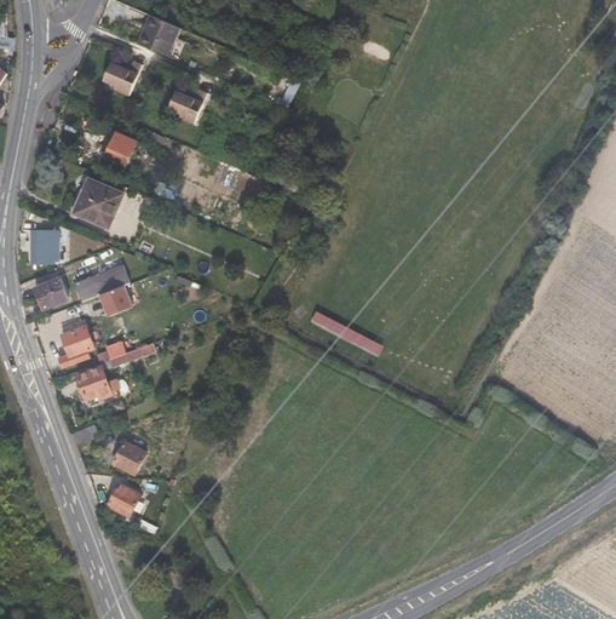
[(145,47),(171,58),(178,40),(183,28),(155,16),(150,26),(154,28),(145,47)]
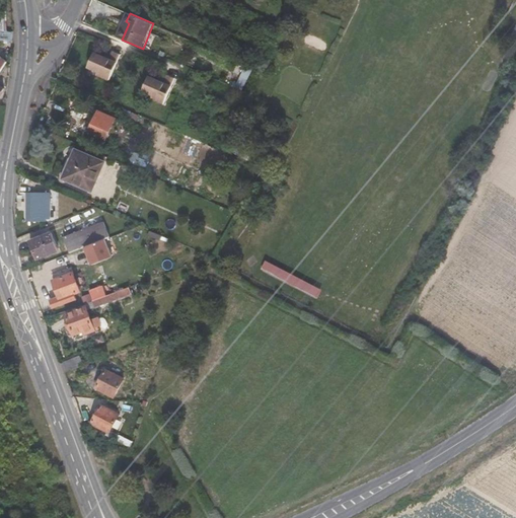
[(154,35),(158,26),(153,23),(149,33),(154,35)]
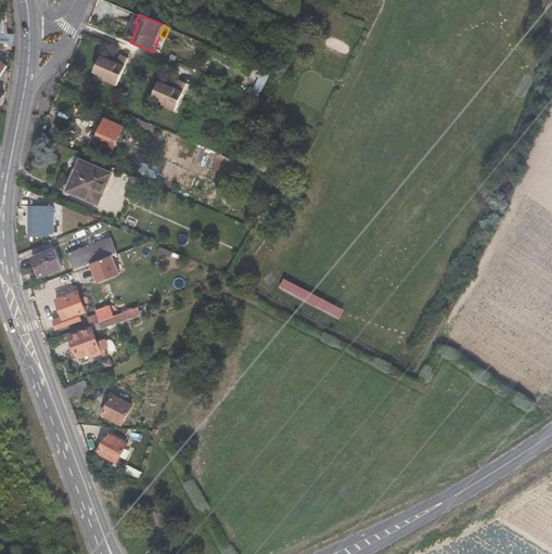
[(92,26),(88,37),(95,40),(100,30),(92,26)]
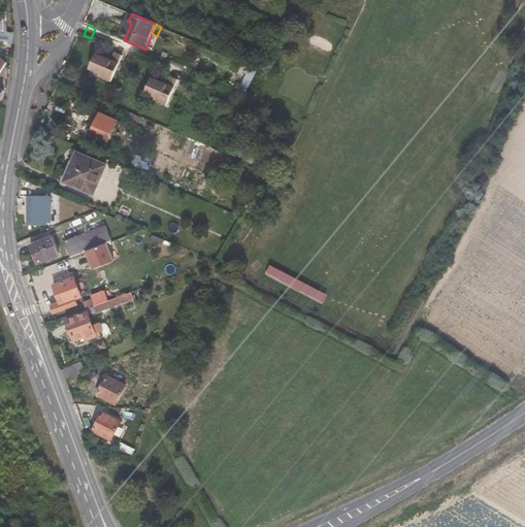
[(0,48),(11,51),(11,39),(0,39),(0,48)]
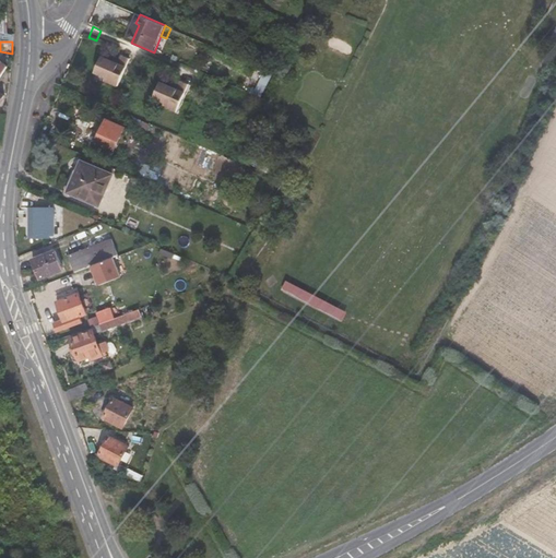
[(122,88),(135,61),(125,57),(121,67),(118,66),(119,63),(107,58),(99,74),(110,80),(108,82),(122,88)]
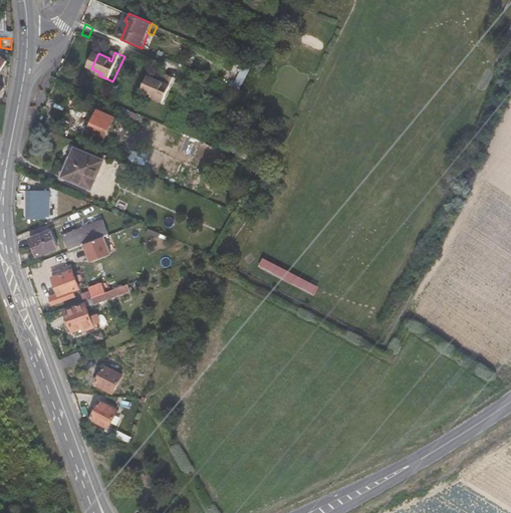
[(231,88),(238,91),(250,68),(243,65),(231,88)]
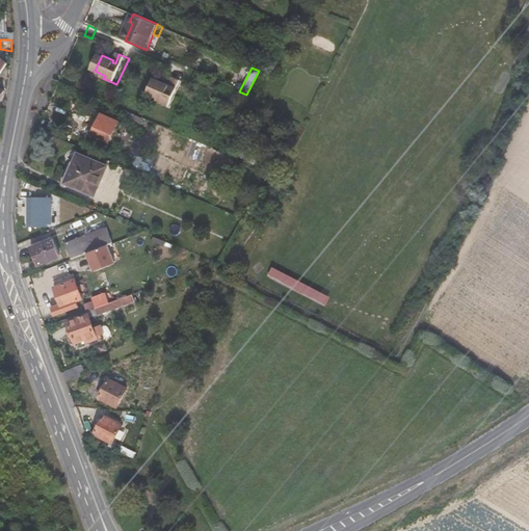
[(165,106),(177,79),(168,76),(164,85),(160,84),(161,82),(150,77),(142,93),(154,97),(152,101),(165,106)]
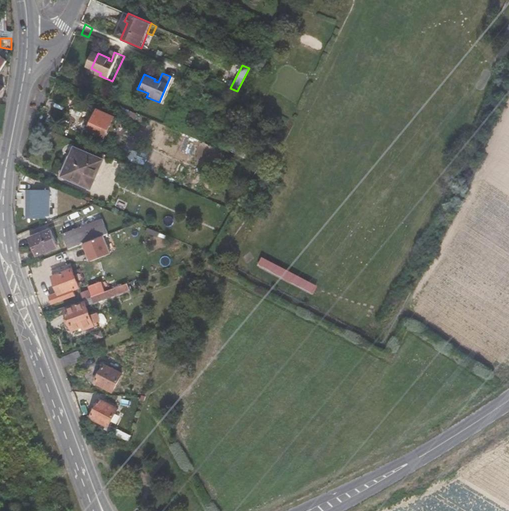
[(105,139),(115,117),(101,111),(91,133),(105,139)]
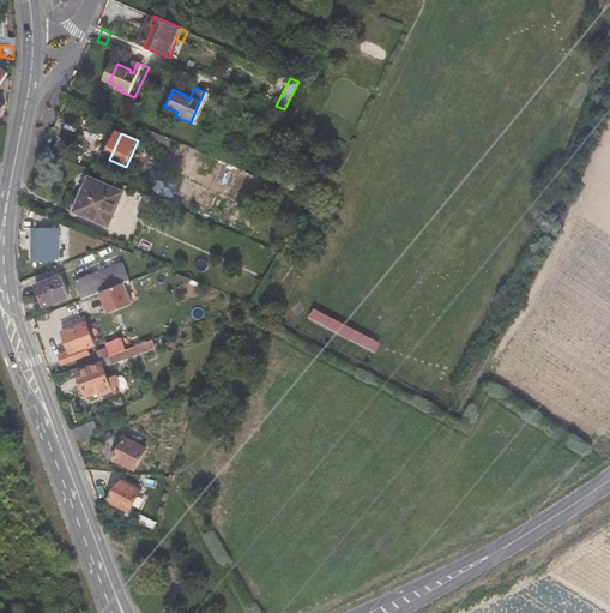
[(91,178),(85,192),(91,196),(84,210),(77,206),(74,214),(107,228),(122,192),(91,178)]
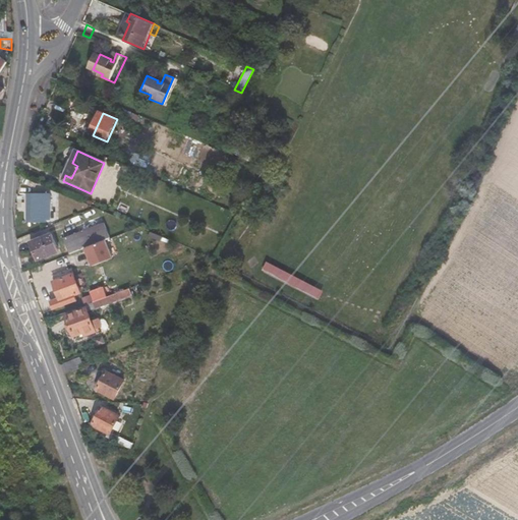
[(77,166),(72,163),(65,175),(71,178),(77,166)]
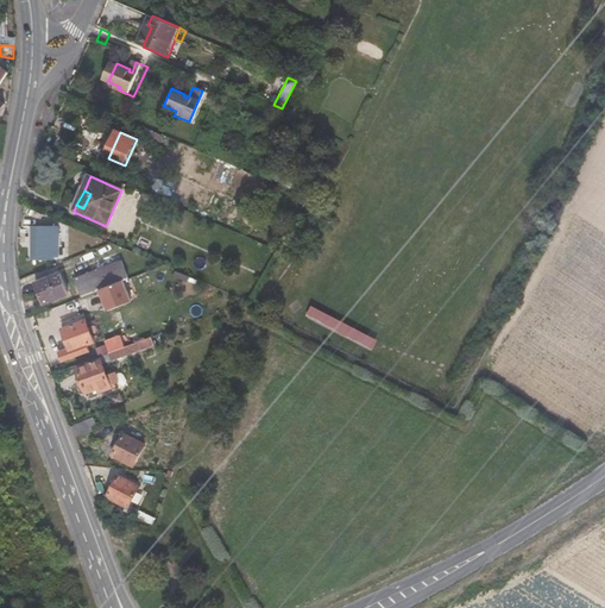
[(51,257),(51,240),(32,240),(33,258),(51,257)]
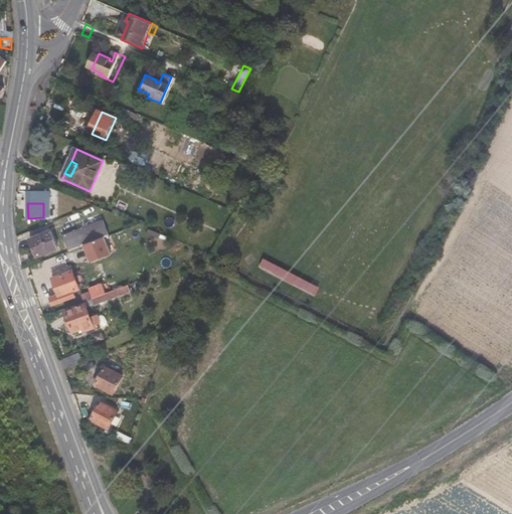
[(99,238),(102,237),(97,227),(94,221),(58,233),(65,250),(78,245),(99,238)]
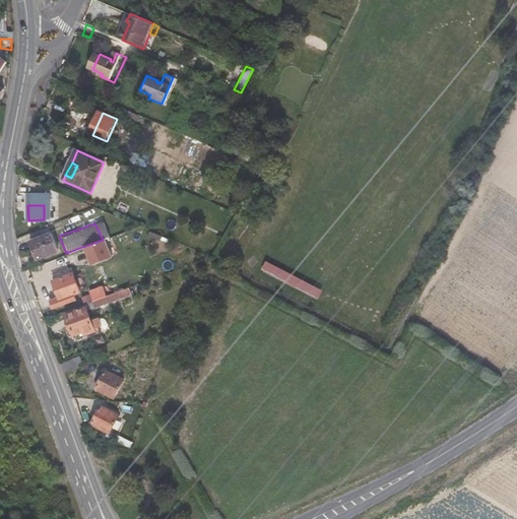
[(53,252),(47,233),(29,240),(37,258),(53,252)]
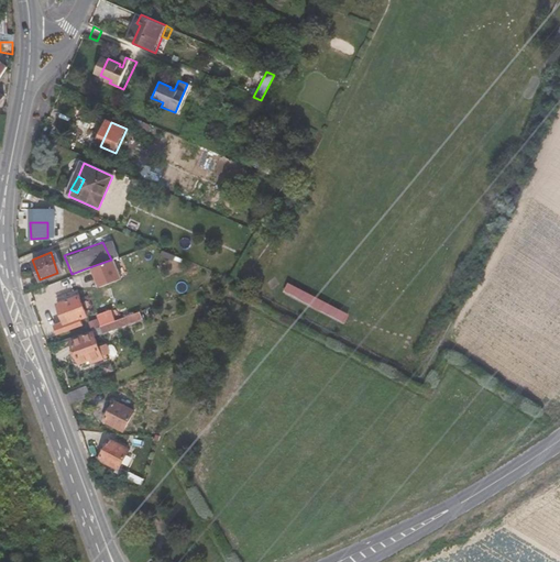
[(108,261),(86,268),(94,289),(116,281),(108,261)]
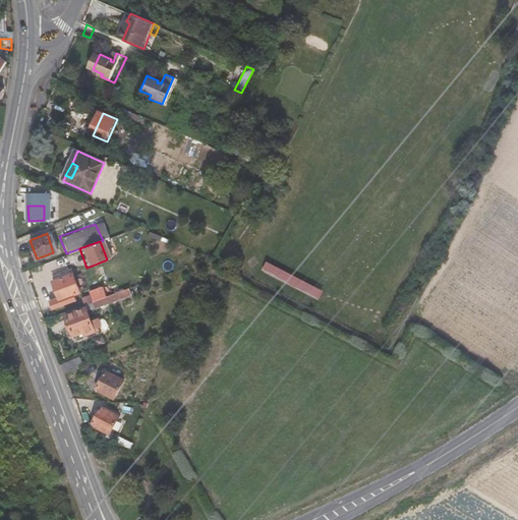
[(78,293),(71,276),(53,283),(59,300),(78,293)]
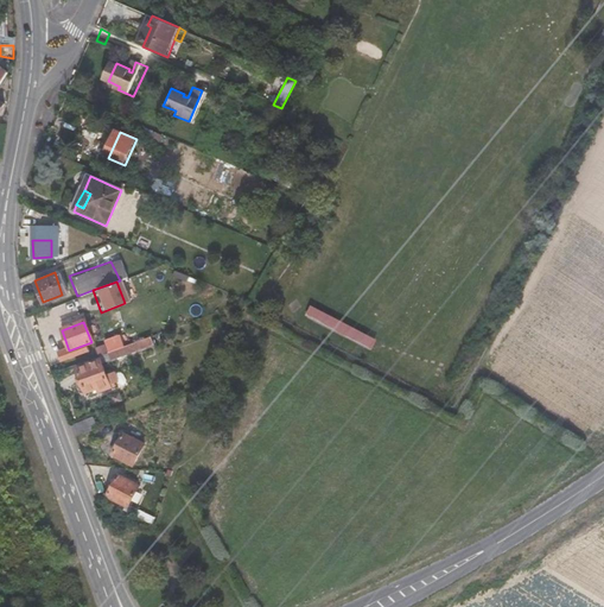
[(128,345),(132,352),(151,346),(150,336),(128,345)]
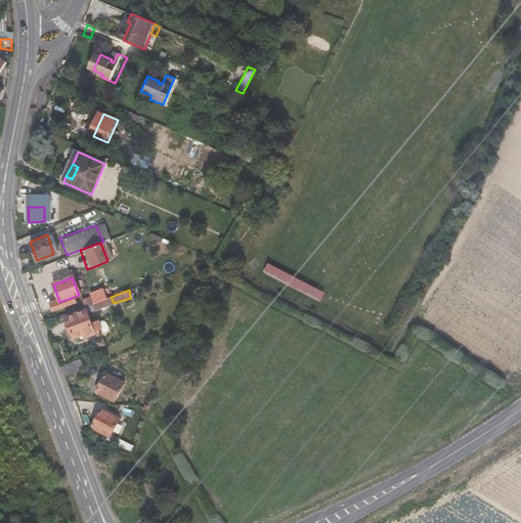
[(82,307),(64,313),(74,338),(80,336),(81,341),(93,337),(86,313),(114,303),(111,297),(91,303),(82,307)]
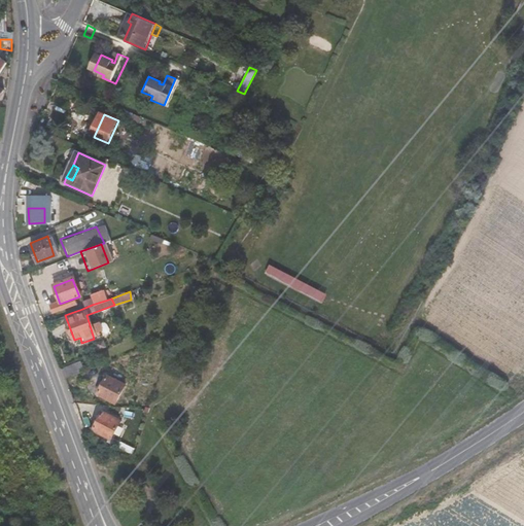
[(64,367),(68,378),(88,371),(84,360),(64,367)]
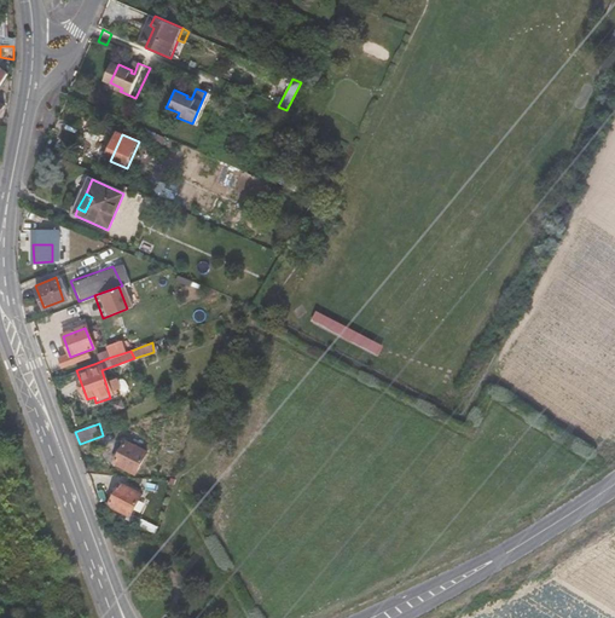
[(138,446),(141,438),(128,432),(123,442),(138,446)]
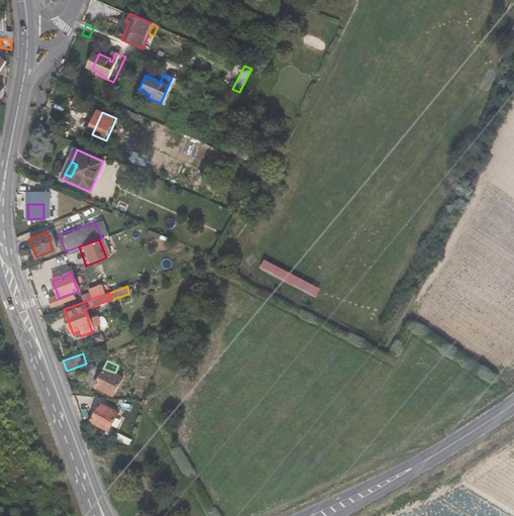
[(111,394),(118,378),(101,370),(93,386),(111,394)]
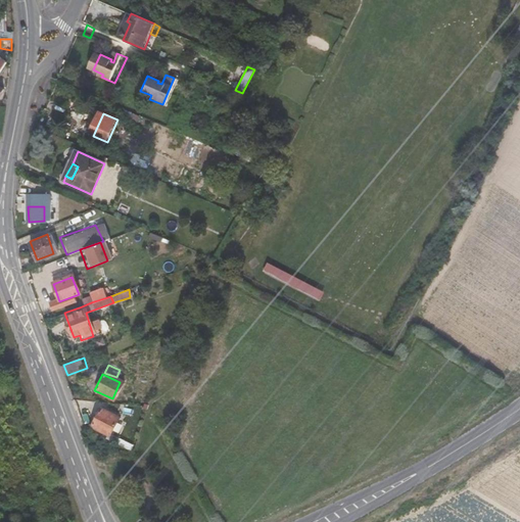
[(97,410),(89,429),(105,437),(115,419),(97,410)]
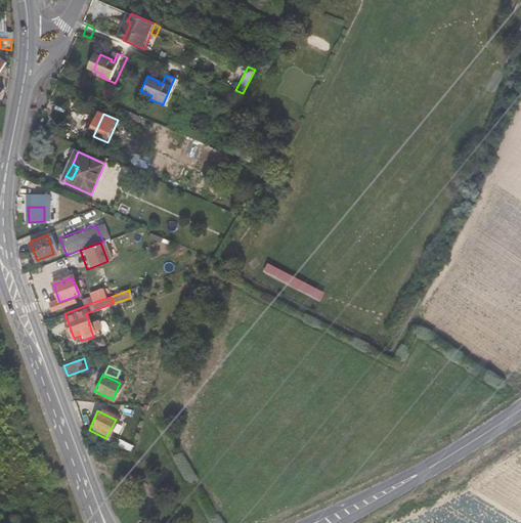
[(122,443),(120,446),(127,451),(129,447),(122,443)]
